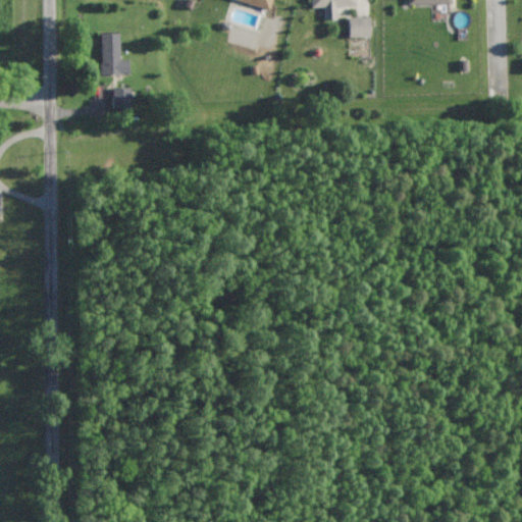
[(235,0),(269,9),(271,0),(235,0)]
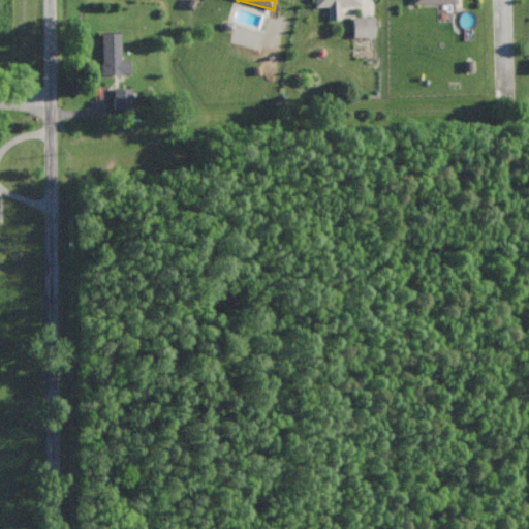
[(313,0),(314,7),(328,6),(329,20),(340,20),(339,5),(360,5),(360,0),(313,0)]
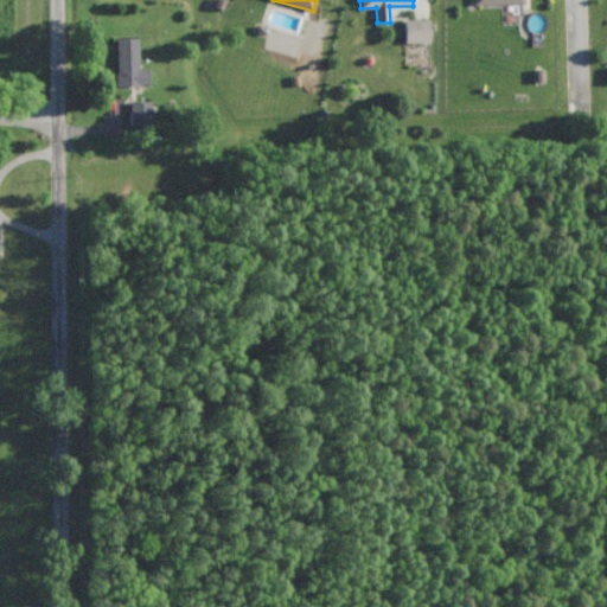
[(404,19),(404,43),(430,43),(429,19),(404,19)]
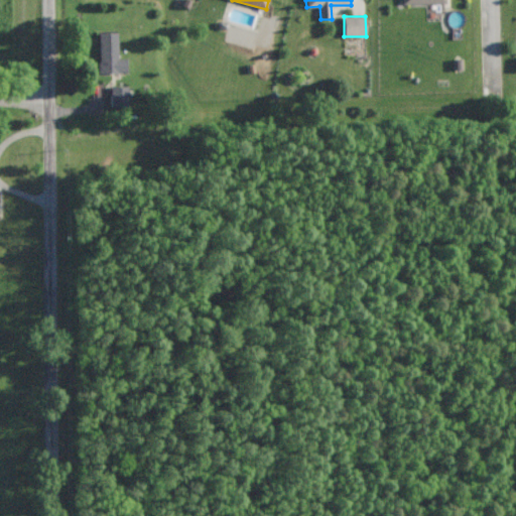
[(117,32),(99,32),(99,74),(127,73),(126,58),(118,58),(117,32)]
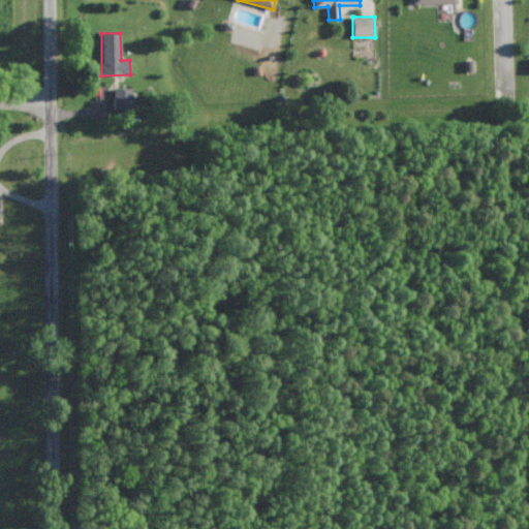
[(136,111),(135,88),(113,89),(114,111),(136,111)]
